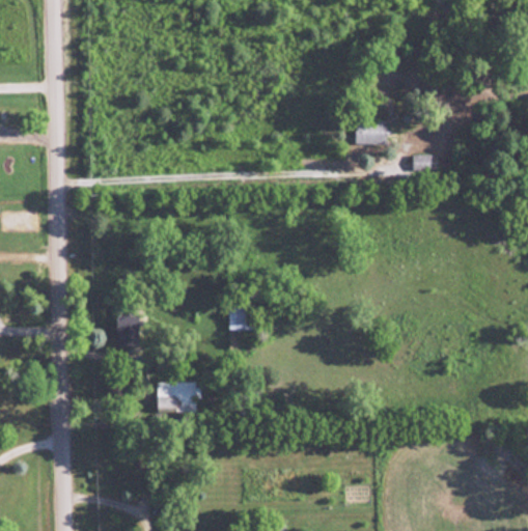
[(466,103),(450,102),(449,126),(465,127),(466,103)]
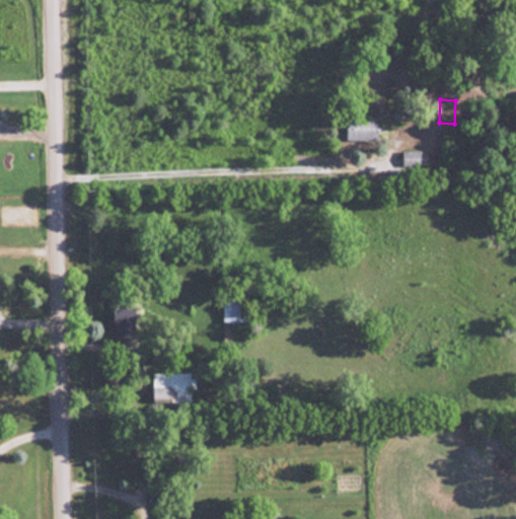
[(347,140),(377,141),(378,119),(348,118),(347,140)]
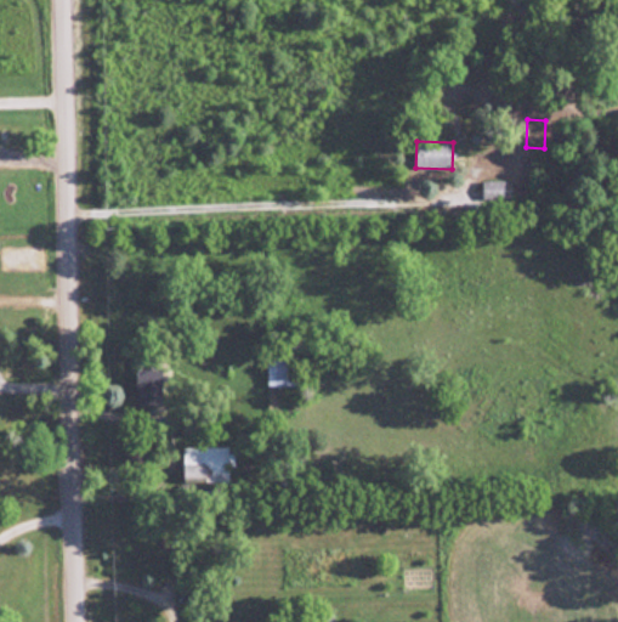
[(483,199),(533,198),(533,180),(483,181),(483,199)]
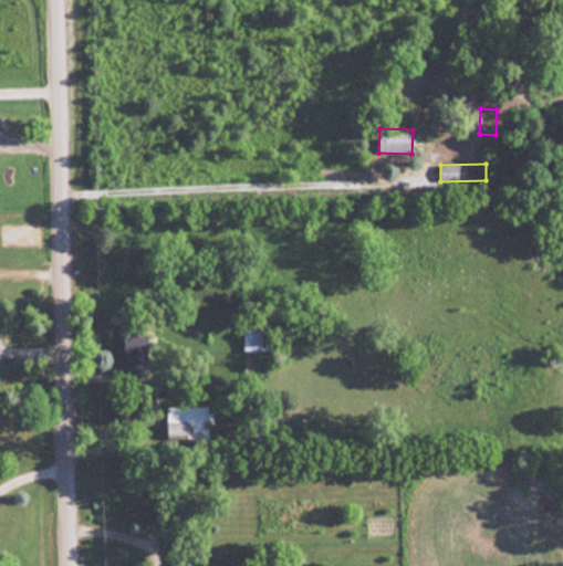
[(244,352),(271,350),(271,324),(243,324),(244,352)]
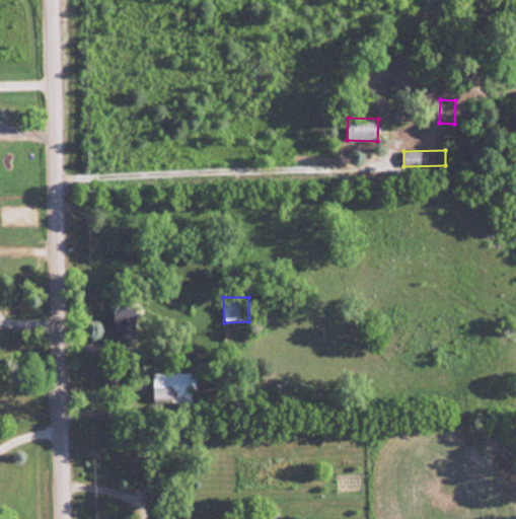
[(114,337),(136,337),(136,308),(114,308),(114,337)]
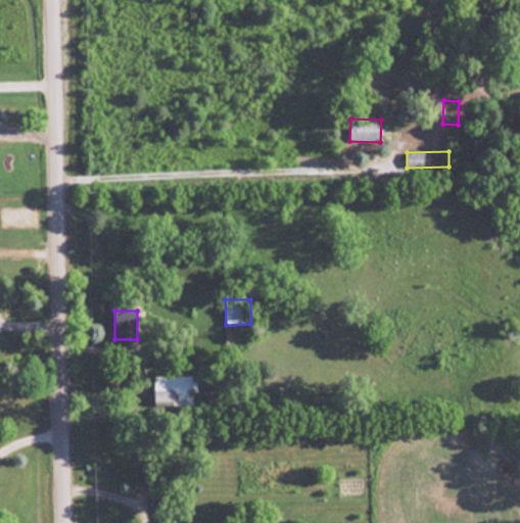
[(154,376),(155,406),(193,405),(193,391),(196,391),(195,375),(154,376)]
